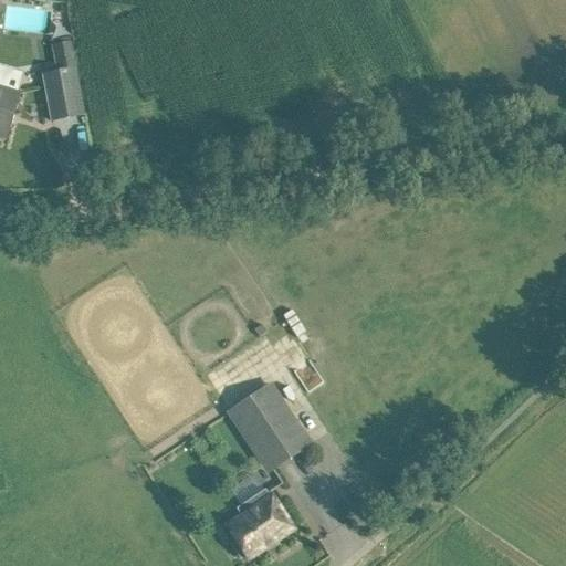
[(8,4),(4,25),(46,32),(50,12),(8,4)]
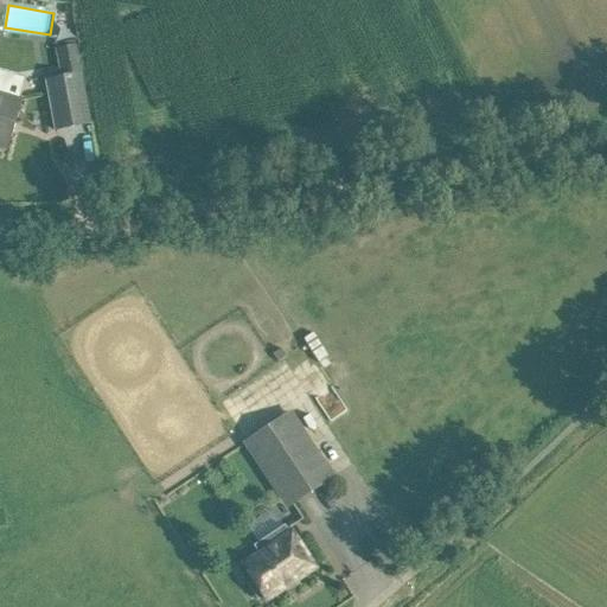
[(89,123),(71,27),(51,31),(61,77),(45,81),(55,131),(89,123)]
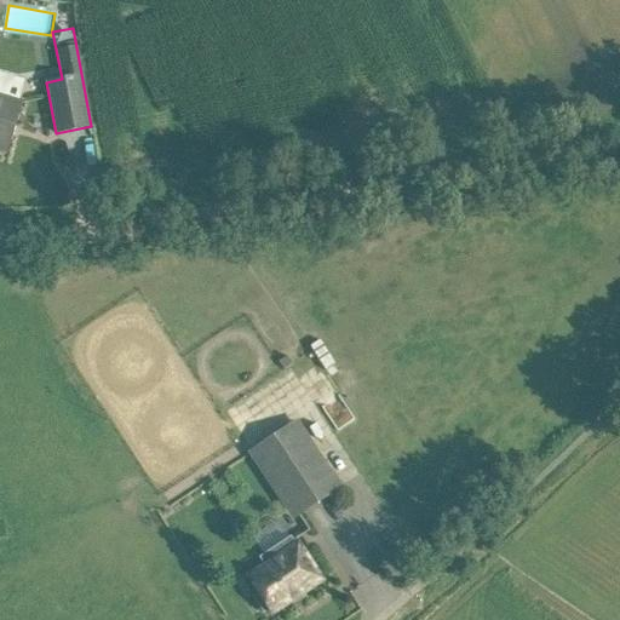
[(0,153),(5,154),(9,143),(12,131),(22,99),(17,98),(0,92),(0,153)]
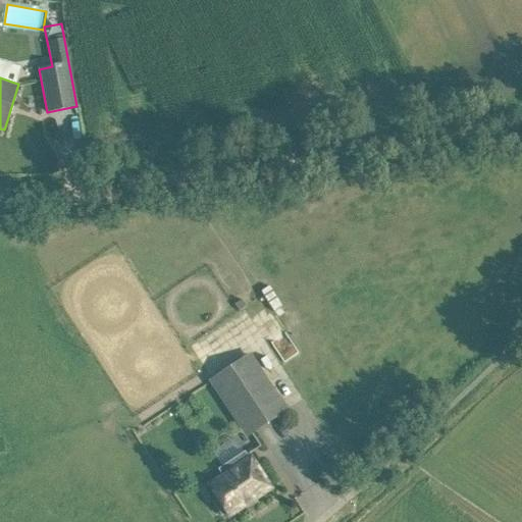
[(250,433),(282,413),(246,358),(214,379),(250,433)]
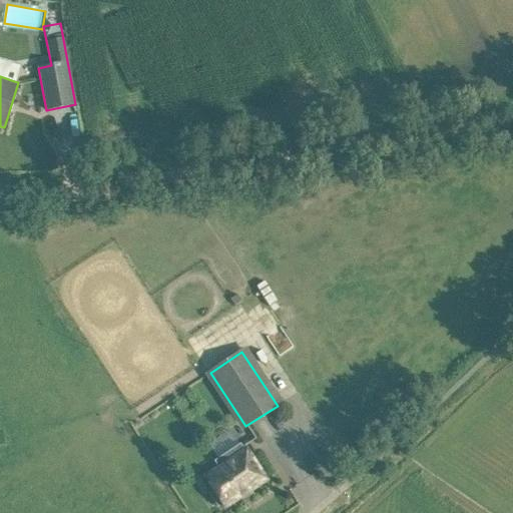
[(221,504),(224,508),(241,496),(241,495),(247,491),(247,492),(266,480),(246,450),(244,451),(240,445),(214,462),(218,468),(204,478),(213,491),(209,494),(217,507),(221,504)]
